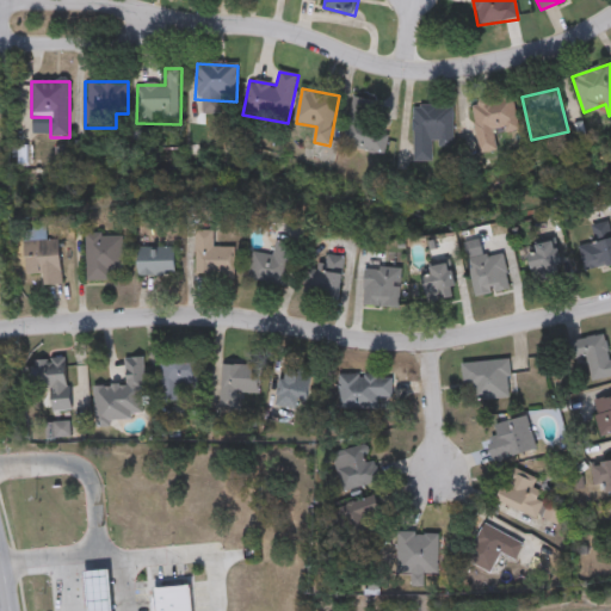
[(519,131),(495,135),(498,152),(479,154),(471,103),(513,97),(519,131)]
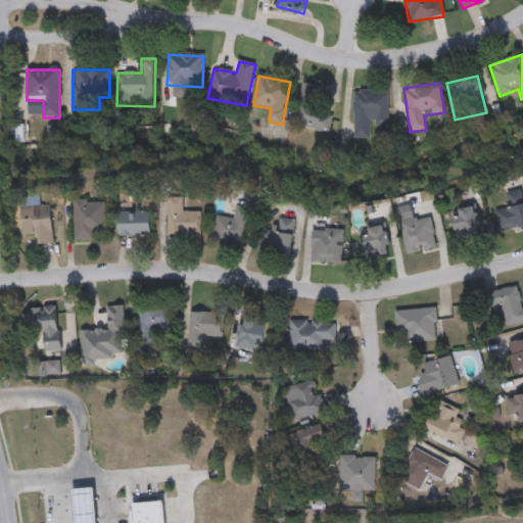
[(338,90),(330,133),(295,126),(303,84),(338,90)]
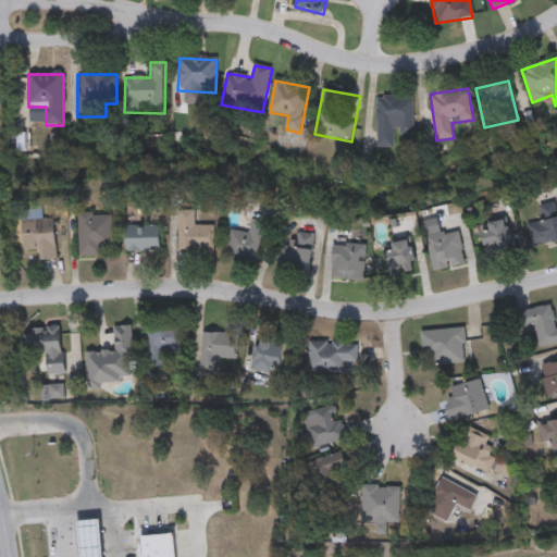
[(415,97),(415,138),(397,138),(397,149),(378,149),(378,97),(415,97)]
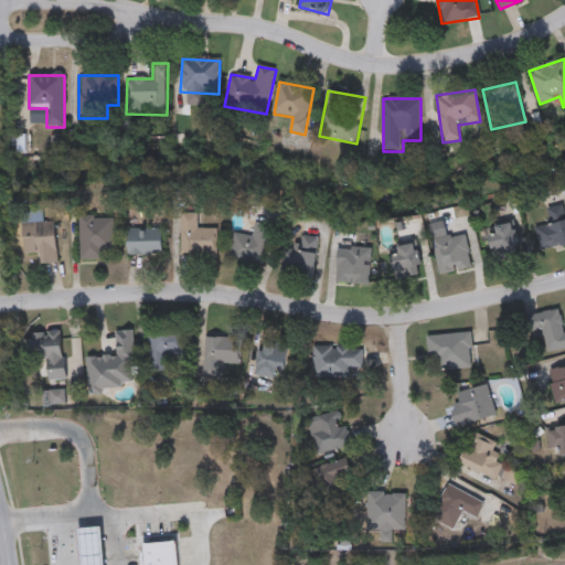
[(547,210),(564,206),(564,211),(564,246),(541,252),(535,230),(552,225),(547,210)]
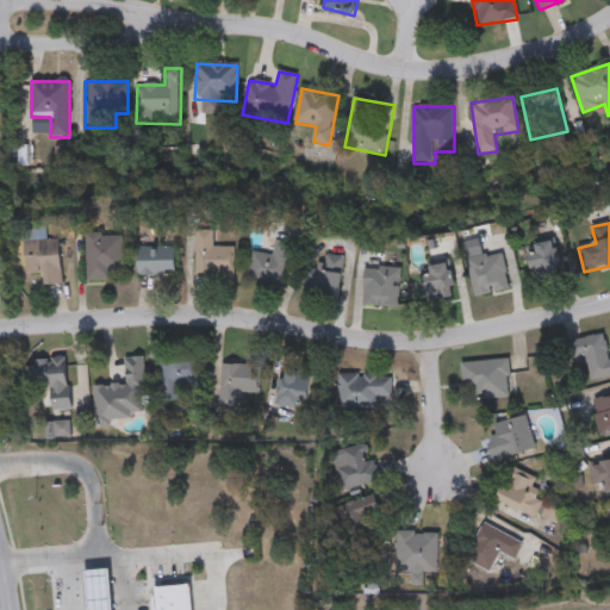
[(194,275),(194,231),(213,231),(213,248),(234,248),(234,275),(194,275)]
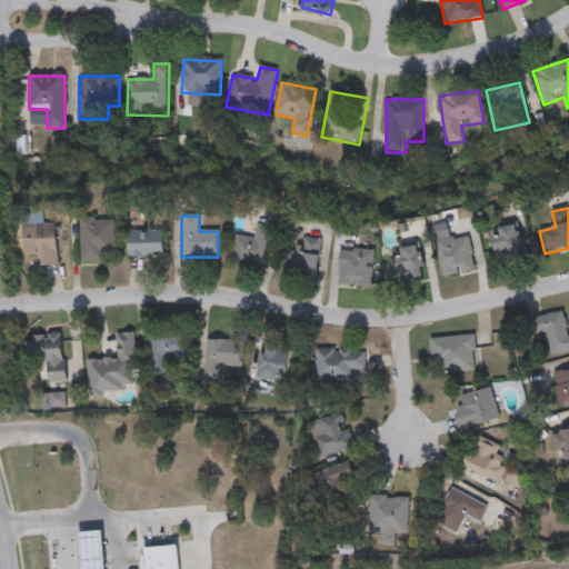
[(113,219),(113,262),(82,262),(82,219),(113,219)]
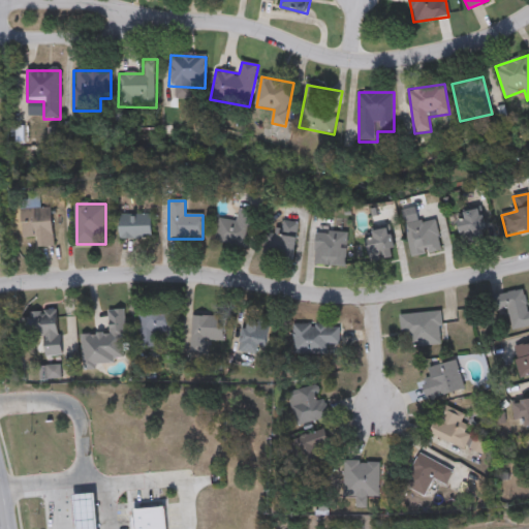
[(21,210),(52,209),(54,248),(37,248),(37,238),(22,239),(21,210)]
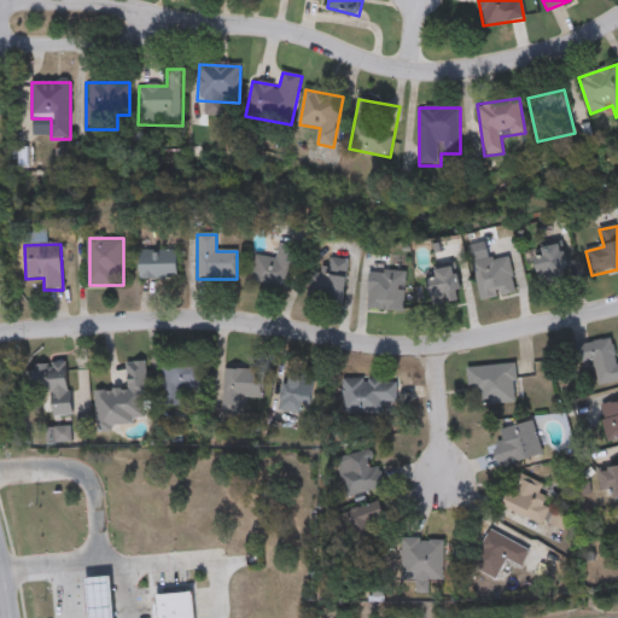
[(296,249),(287,291),(251,284),(256,256),(277,260),(279,245),(296,249)]
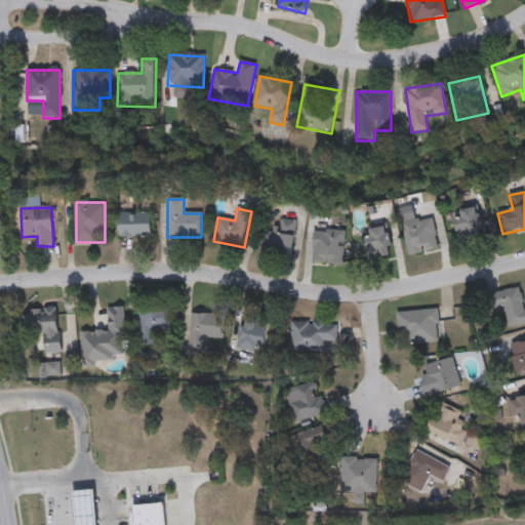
[(456,240),(456,212),(482,212),(482,240),(456,240)]
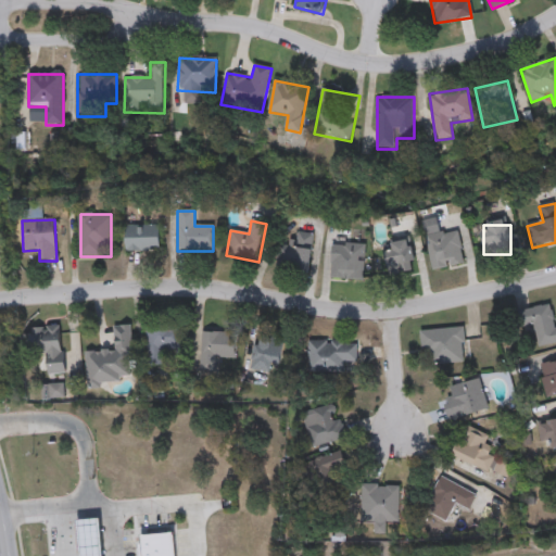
[(126,252),(126,228),(160,228),(160,252),(126,252)]
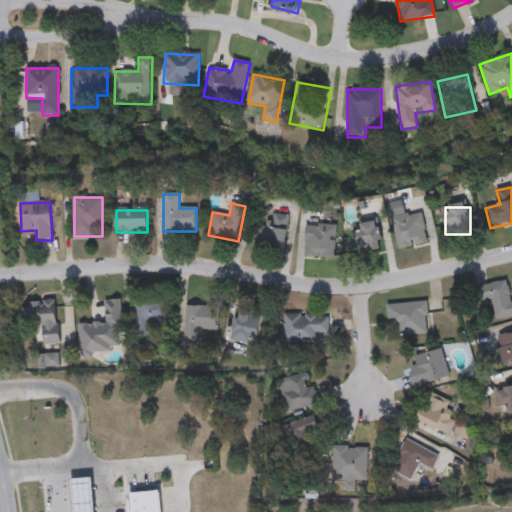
[(423,213),(427,245),(398,249),(394,217),(423,213)]
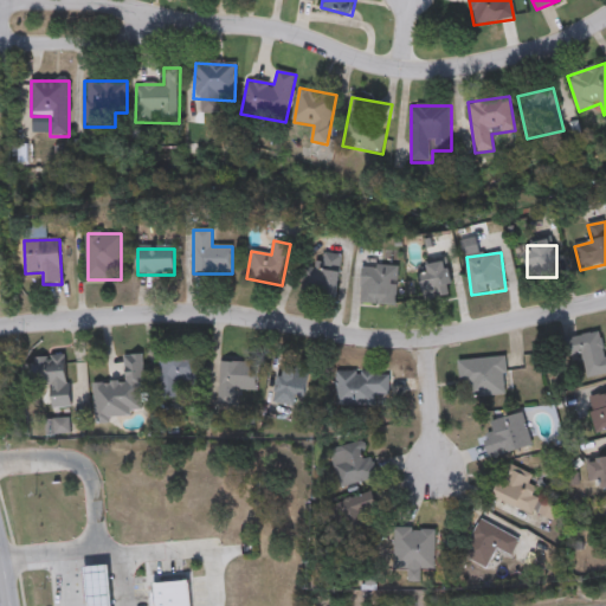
[(305,264),(322,266),(324,255),(342,257),(336,298),(301,292),(305,264)]
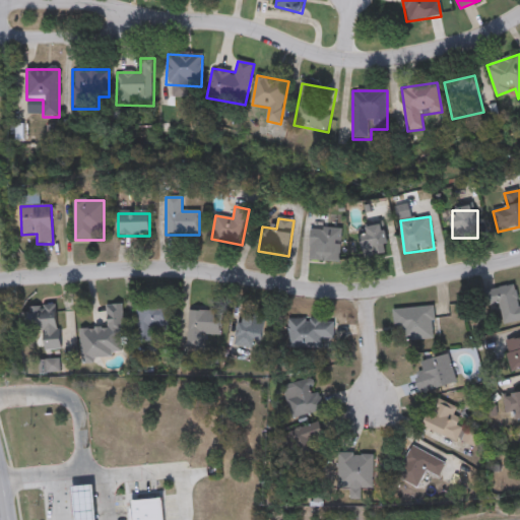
[(388,254),(366,259),(360,230),(382,224),(388,254)]
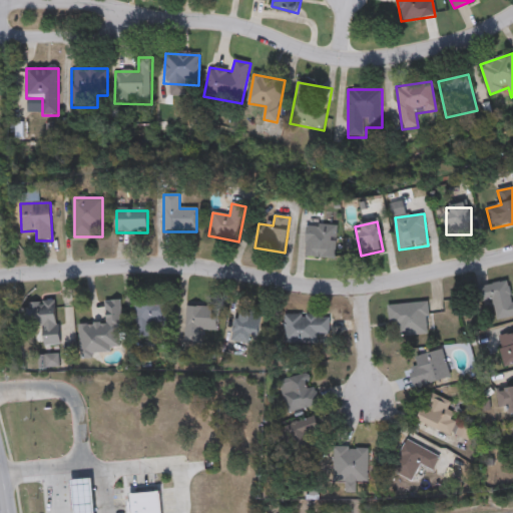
[(336,259),(306,258),(307,225),(337,226),(336,259)]
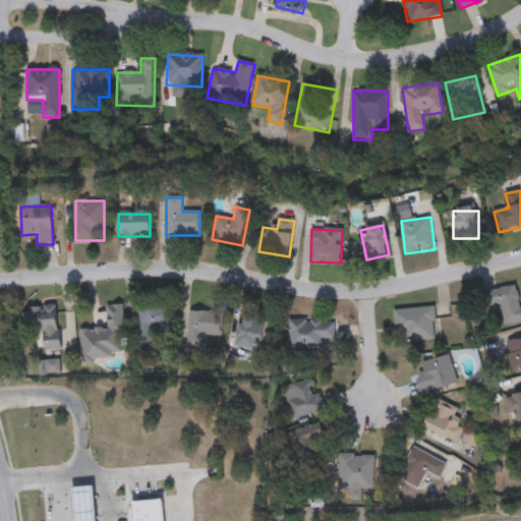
[(520,322),(505,326),(501,306),(489,308),(486,292),(520,286),(520,291),(520,322)]
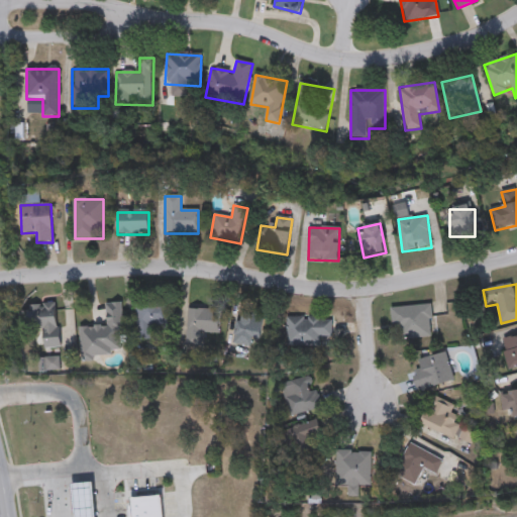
[(123,355),(81,356),(80,327),(107,327),(106,304),(122,304),(123,355)]
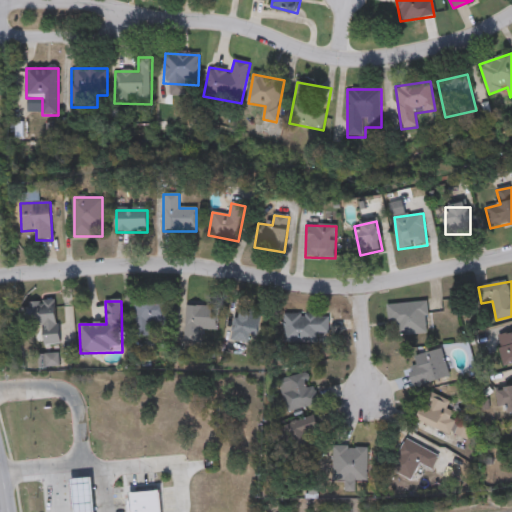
[(134,303),(165,302),(166,323),(149,324),(149,337),(135,337),(134,303)]
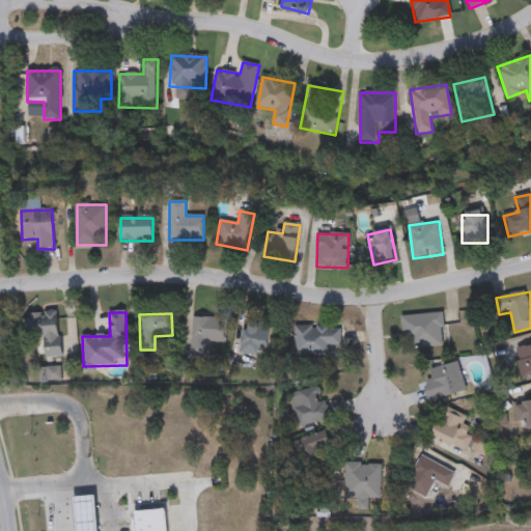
[(401,317),(443,314),(445,346),(416,348),(415,337),(403,337),(401,317)]
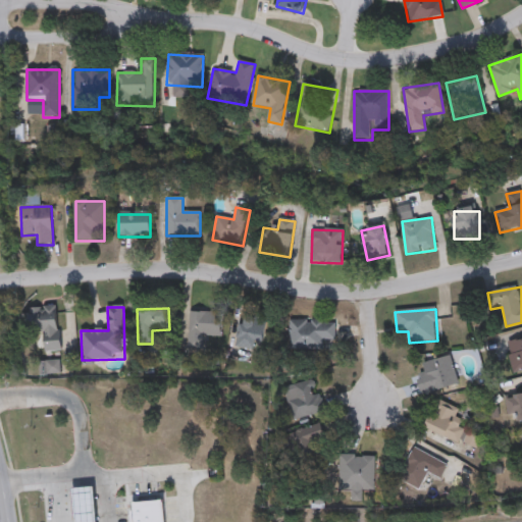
[(61,310),(61,356),(54,356),(54,361),(43,361),(43,335),(32,334),(32,310),(61,310)]
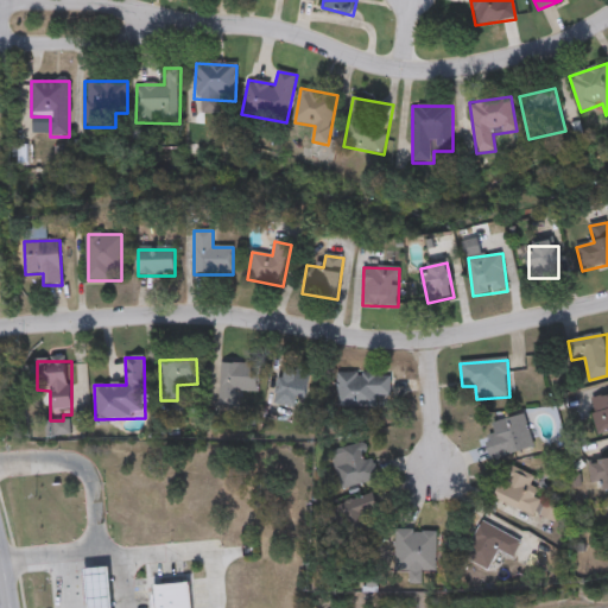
[(259,393),(236,393),(236,406),(220,405),(221,363),(260,365),(259,393)]
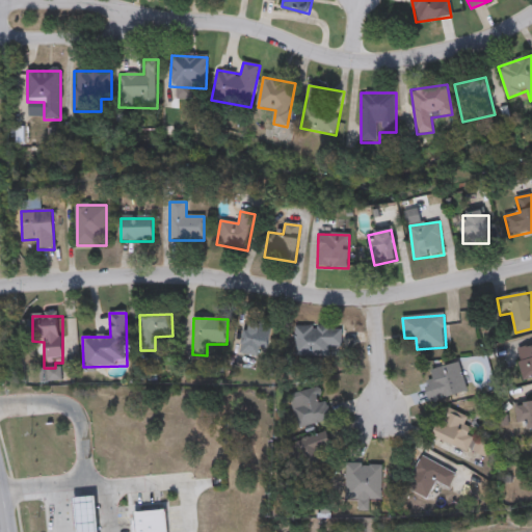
[(240,354),(245,321),(273,326),(269,352),(261,350),(260,357),(240,354)]
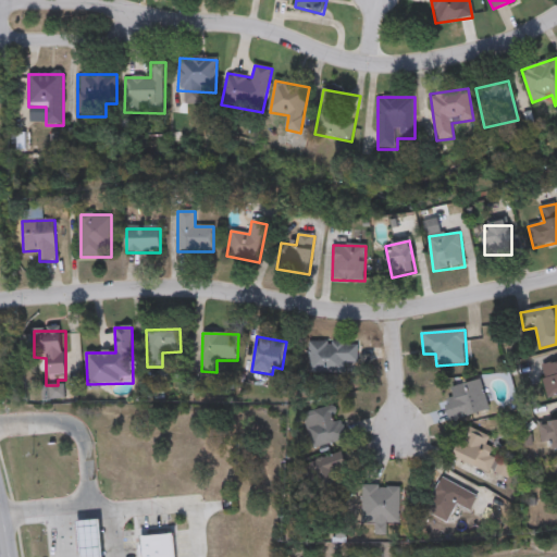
[(309,374),(309,343),(358,343),(358,363),(345,363),(345,374),(309,374)]
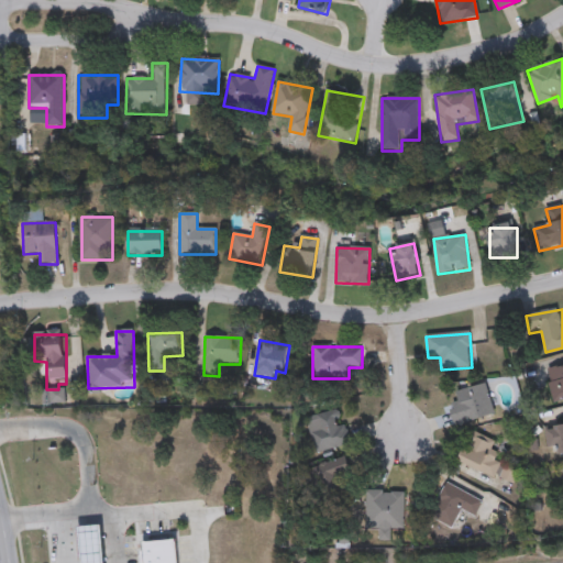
[(562,366),(562,401),(554,405),(545,372),(562,366)]
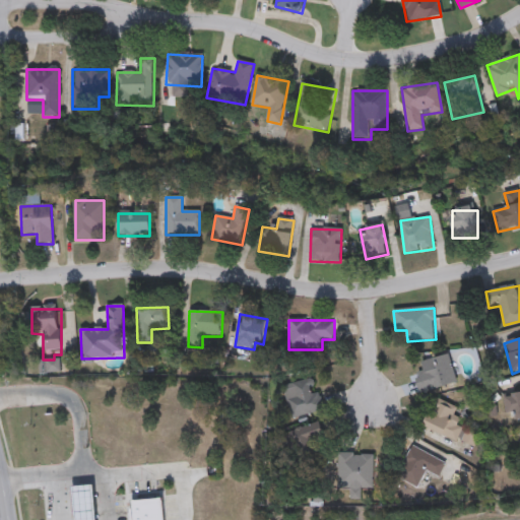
[(420,364),(449,355),(457,384),(421,395),(415,375),(424,373),(420,364)]
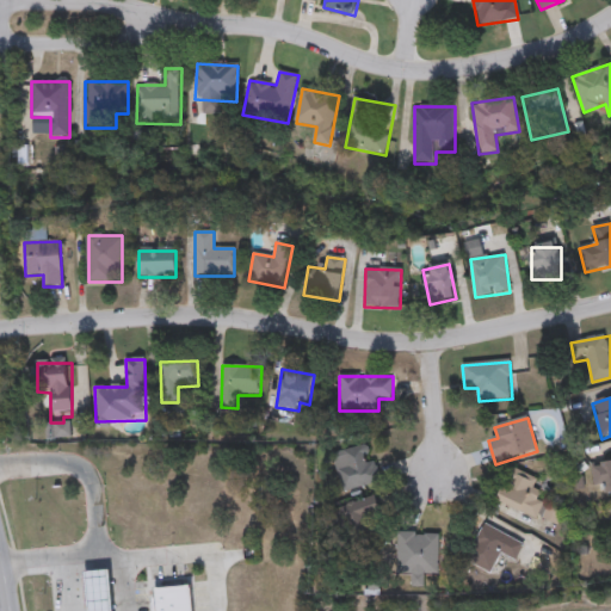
[(381,483),(341,493),(335,469),(346,467),(343,452),(364,448),(369,464),(376,462),(381,483)]
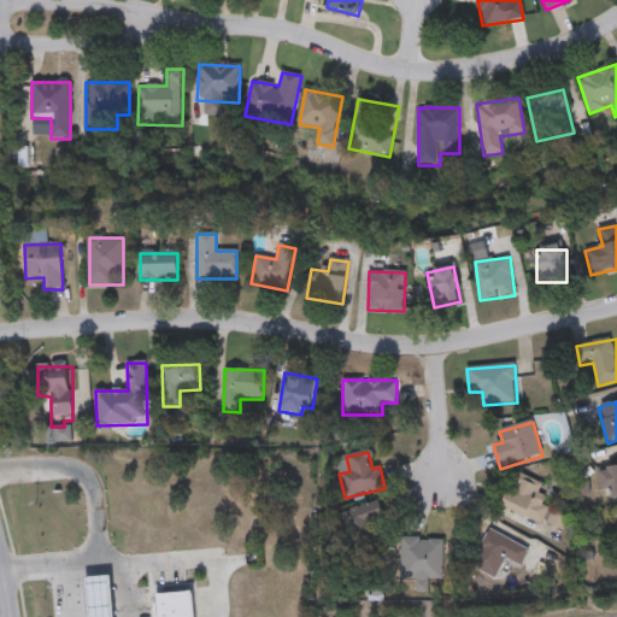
[(600,492),(599,469),(616,469),(616,497),(612,498),(611,492),(600,492)]
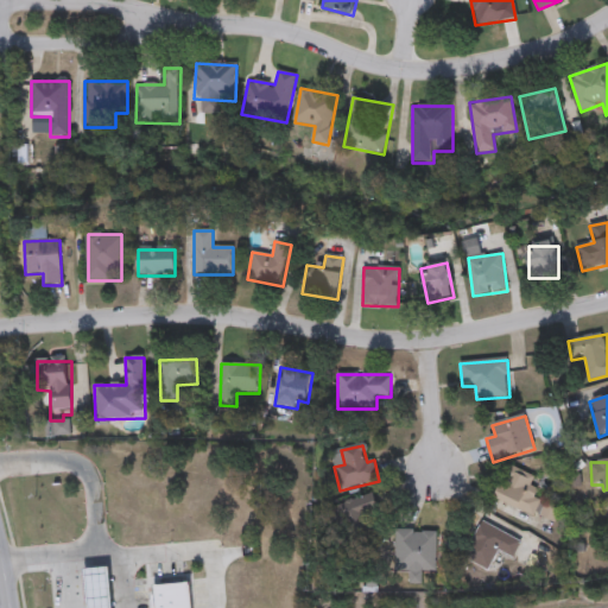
[(494,499),(508,468),(534,480),(530,491),(545,498),(536,518),(494,499)]
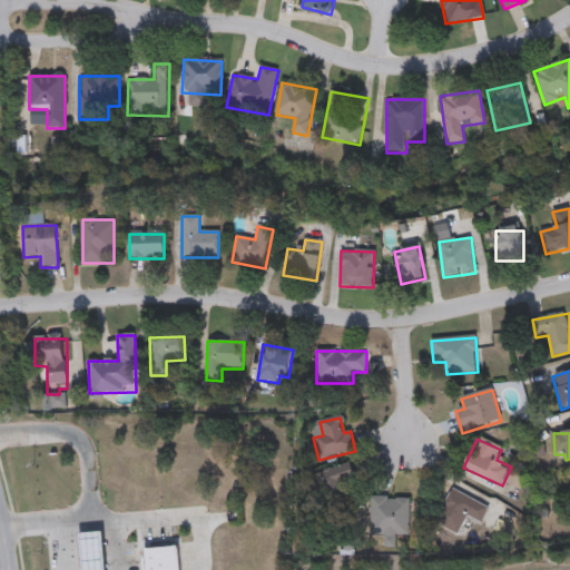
[(327,524),(312,478),(350,465),(354,480),(346,482),(357,514),(327,524)]
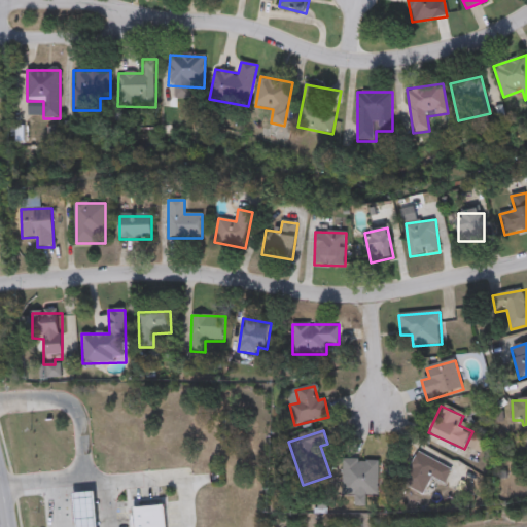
[(453,470),(445,487),(431,480),(424,494),(402,484),(419,453),(453,470)]
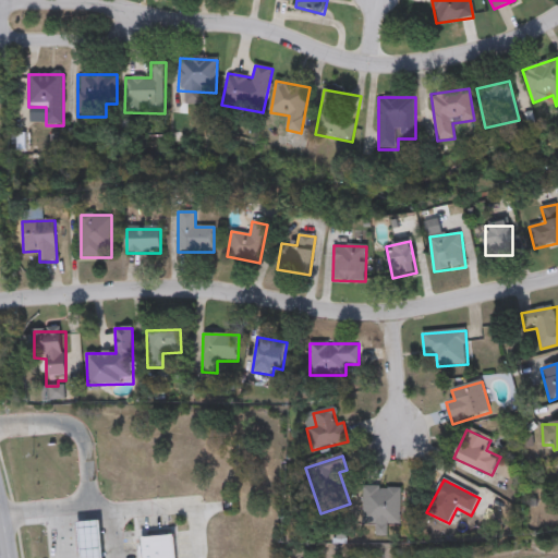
[(363,526),(362,488),(399,487),(399,535),(375,535),(375,526),(363,526)]
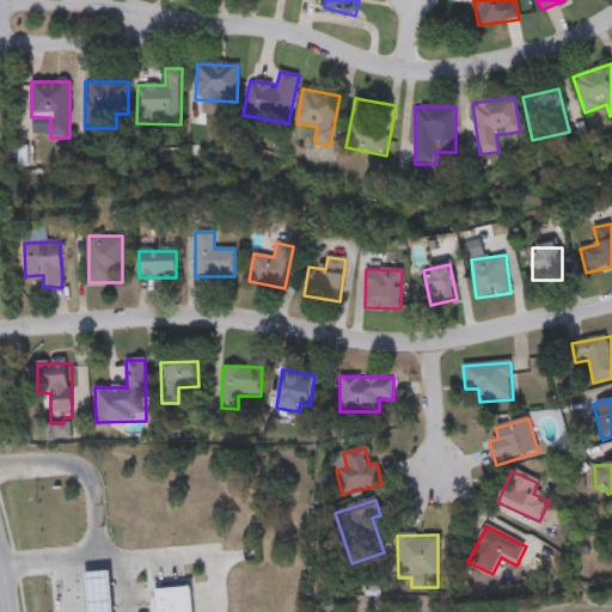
[(84,611),(81,569),(109,567),(112,611),(84,611)]
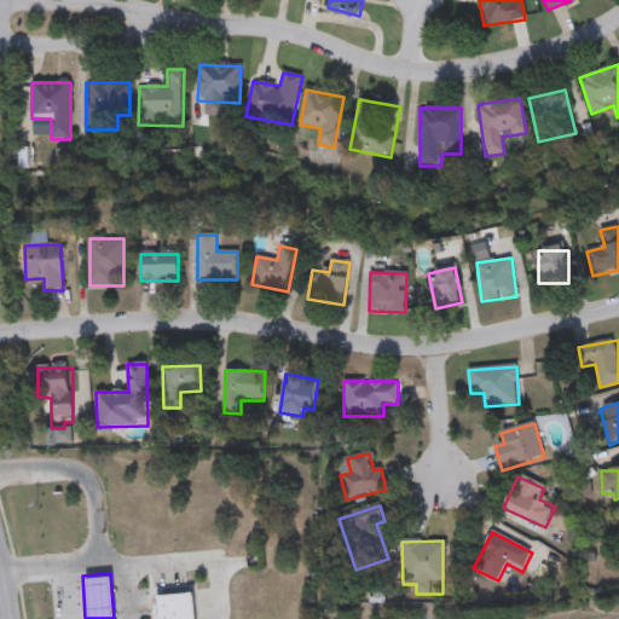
[(155,593),(166,593),(166,589),(186,586),(186,590),(192,590),(194,618),(154,618),(152,603),(156,603),(155,593)]
